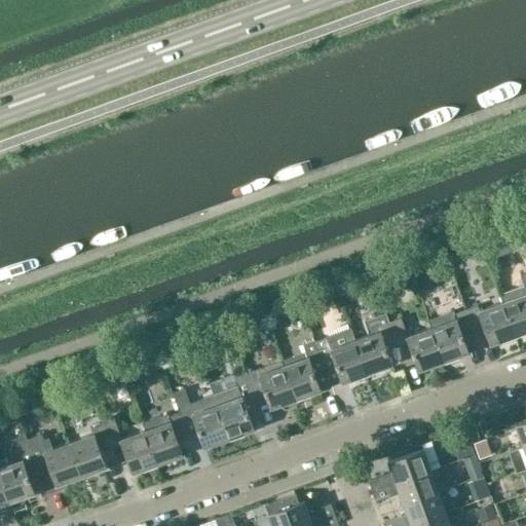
[(525,293),(500,301),(512,335),(525,329),(525,271),(518,274),(525,293)]
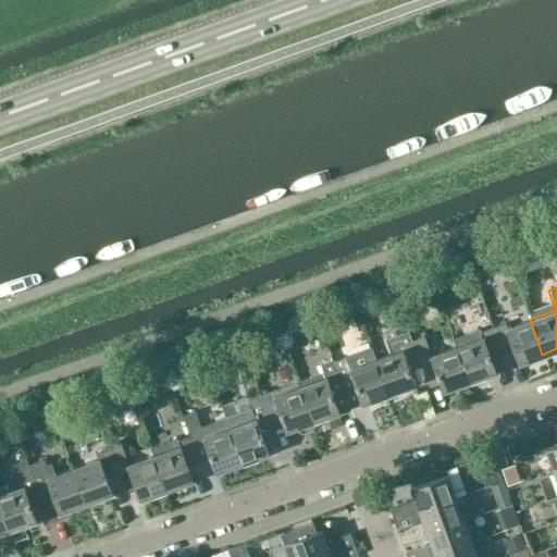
[(491,327),(499,353),(511,348),(517,363),(542,355),(530,319),(505,329),(503,323),(491,327)]
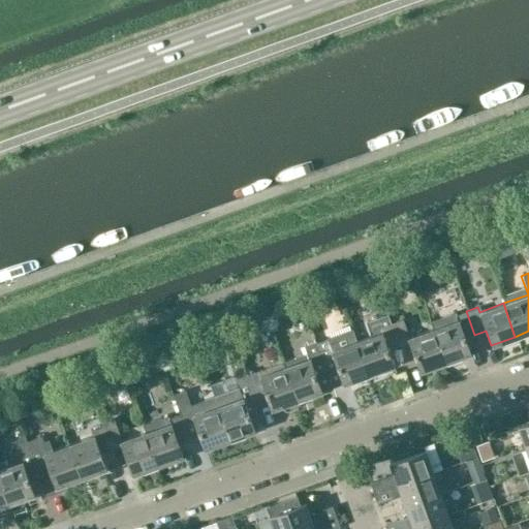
[(463,339),(474,335),(466,311),(455,315),(454,312),(429,321),(432,329),(443,363),(444,364),(446,365),(457,362),(458,360),(457,358),(468,353),(463,339)]
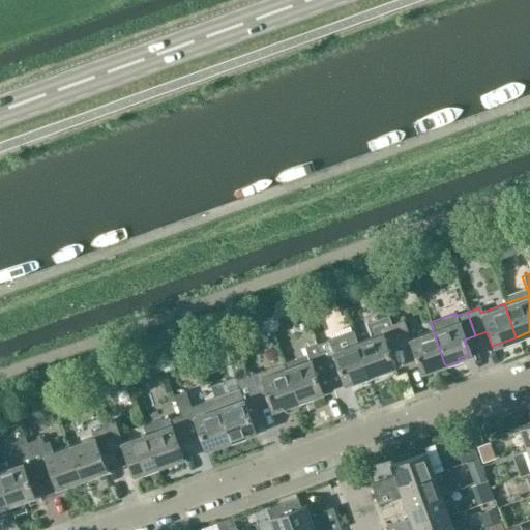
[(373,336),(357,342),(370,375),(392,366),(387,352),(399,348),(390,324),(387,316),(367,322),(373,336)]
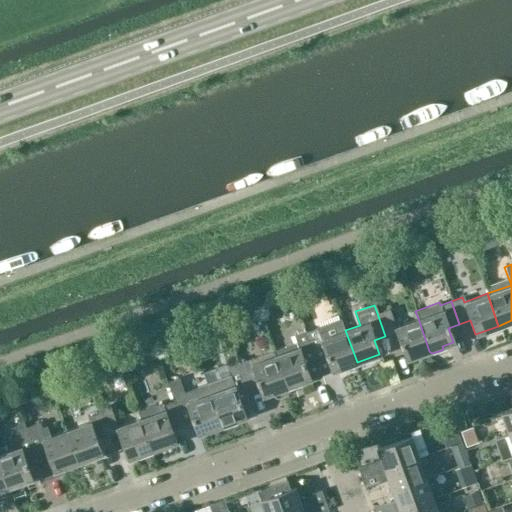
[(377,313),(385,336),(396,332),(406,359),(429,351),(418,318),(395,326),(388,309),(377,313)]
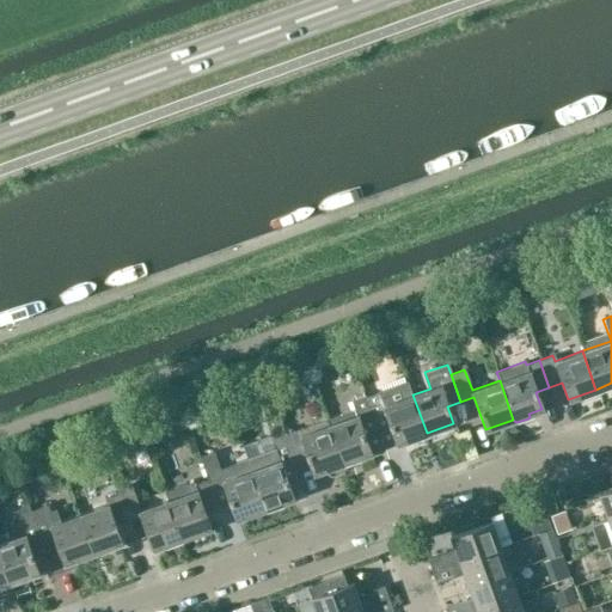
[(353,398),(356,408),(369,403),(366,393),(353,398)]
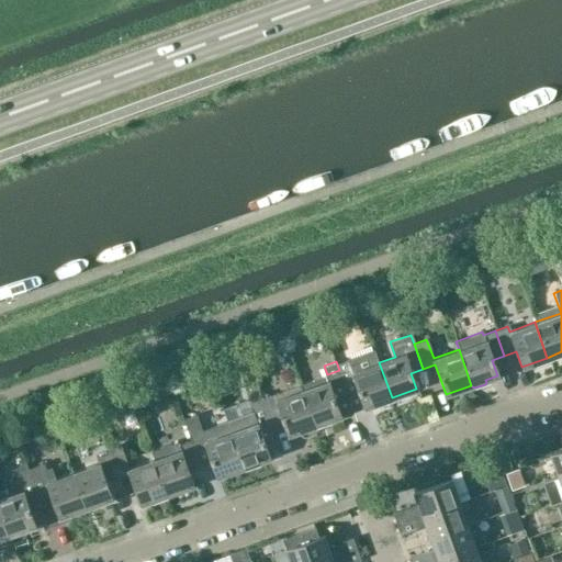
[(339,370),(348,395),(360,391),(366,406),(392,397),(379,362),(355,370),(353,364),(339,370)]
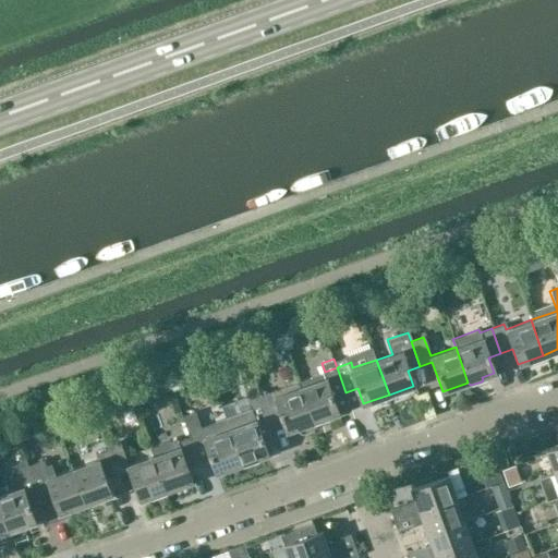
[(346,392),(337,367),(325,372),(299,381),(314,426),(329,420),(328,416),(340,413),(334,397),(346,392)]
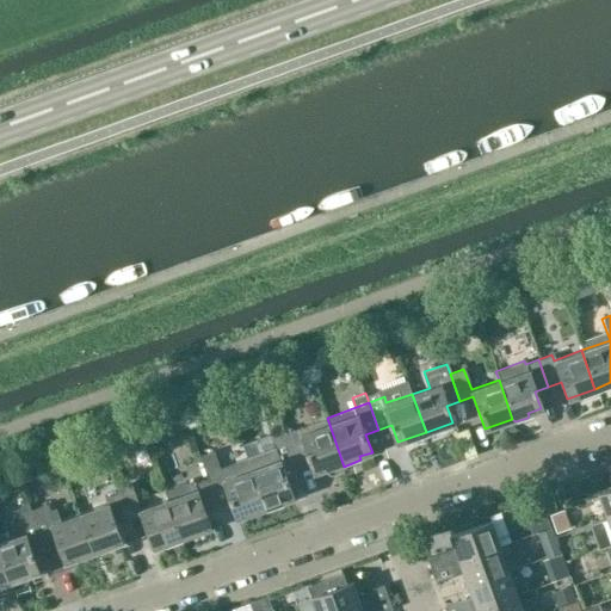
[(327,418),(285,432),(295,460),(308,456),(314,473),(326,468),(328,473),(332,475),(341,471),(344,467),(327,418)]
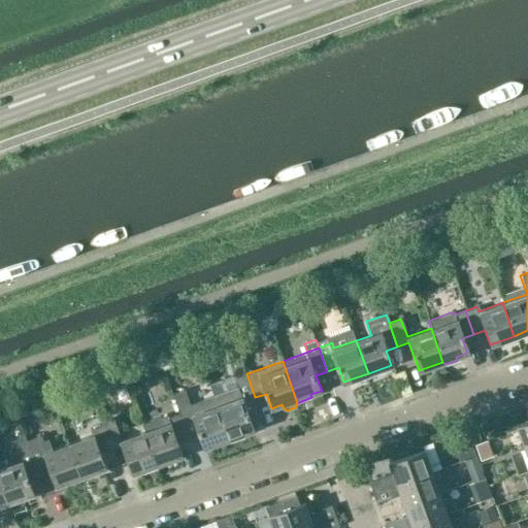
[(244,401),(255,397),(246,373),(236,377),(239,387),(215,395),(230,438),(255,430),(244,401)]
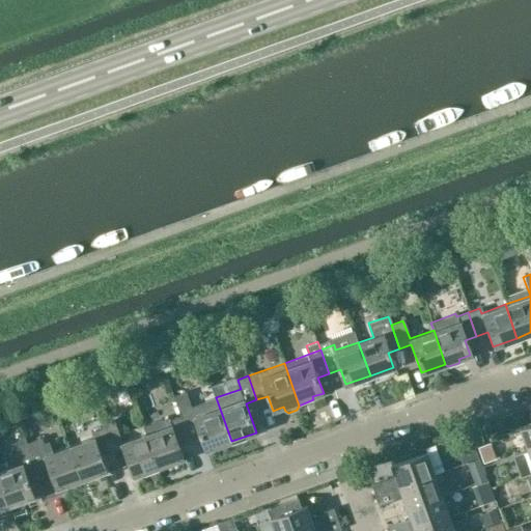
[(174,397),(182,417),(190,441),(201,437),(205,450),(231,441),(216,397),(193,406),(188,392),(174,397)]
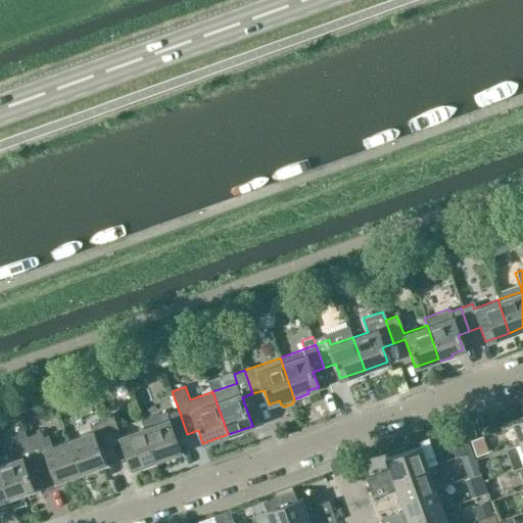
[(141,420),(144,428),(156,461),(181,452),(176,437),(187,434),(179,411),(168,415),(167,411),(141,420)]
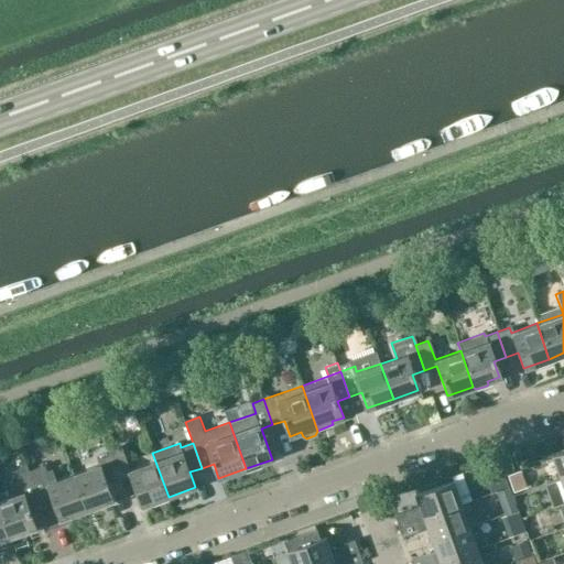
[(123,449),(109,455),(119,481),(130,477),(141,507),(169,497),(155,462),(131,470),(123,449)]
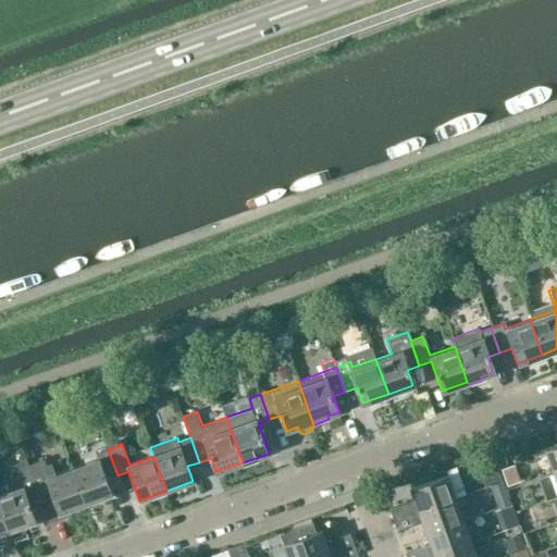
[(553,473),(556,471),(556,445),(544,450),(553,473)]
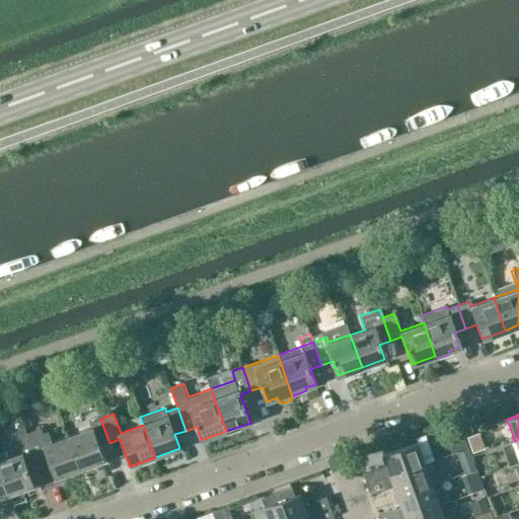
[(68,437),(79,469),(103,461),(98,446),(109,443),(100,419),(90,422),(92,428),(68,437)]
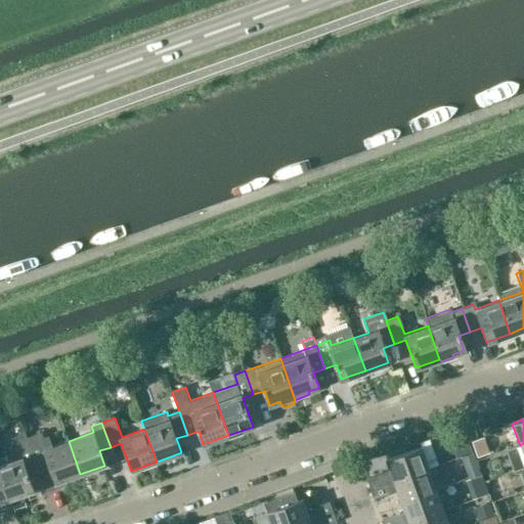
[(29,476),(40,472),(28,438),(28,439),(25,431),(13,439),(16,448),(10,451),(14,461),(0,466),(0,473),(9,499),(10,504),(14,505),(24,501),(25,497),(24,494),(35,491),(29,476)]
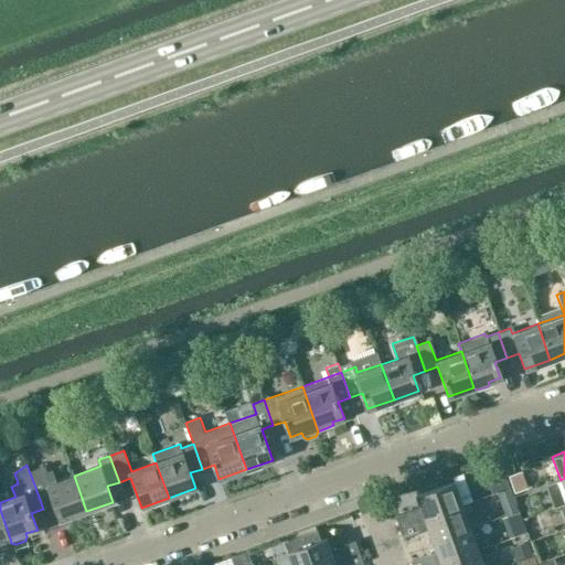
[(61,521),(86,511),(74,476),(56,482),(53,471),(48,473),(45,467),(30,472),(43,509),(55,505),(61,521)]
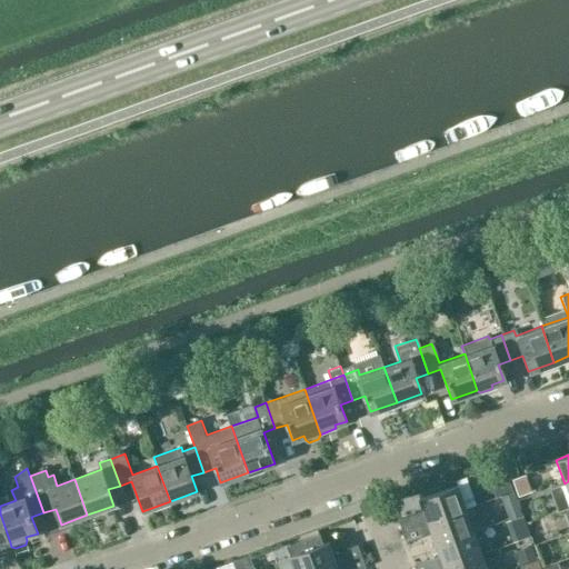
[(568,481),(565,483),(548,489),(556,512),(568,507),(568,481)]
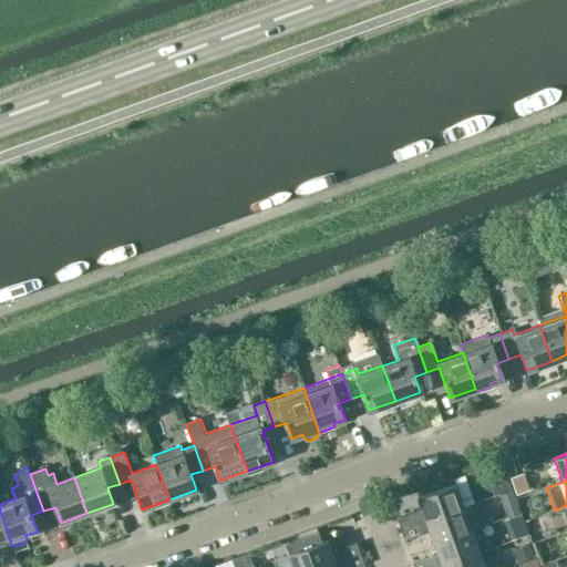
[(395,518),(400,531),(462,507),(454,484),(416,497),(421,509),(395,518)]
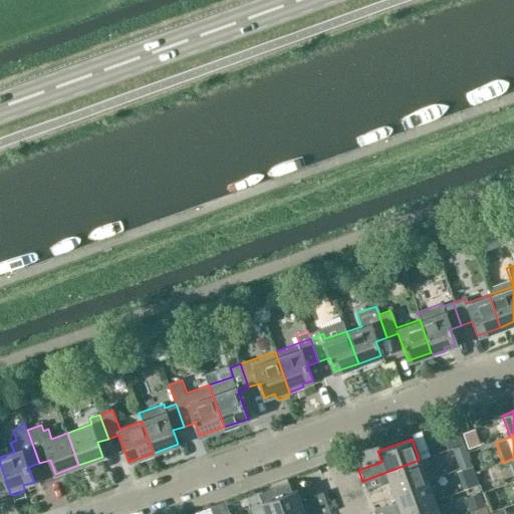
[(389,482),(393,492),(427,480),(419,460),(362,481),(366,491),(389,482)]
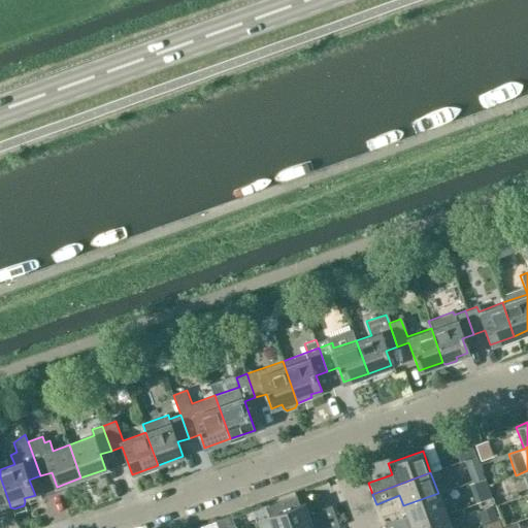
[(0,506),(9,503),(0,476),(0,506)]
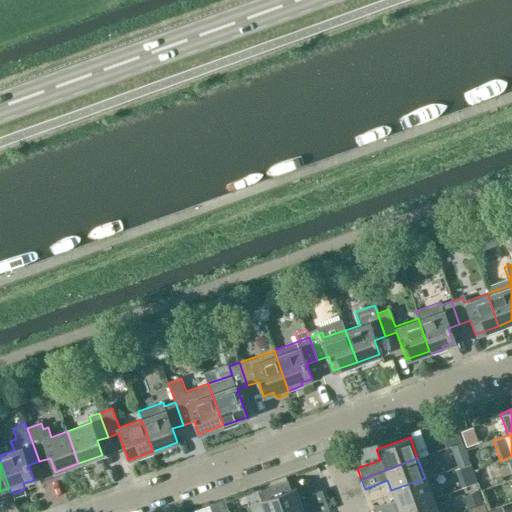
[(425,478),(391,490),(395,500),(372,508),(373,511),(393,511),(432,498),(425,478)]
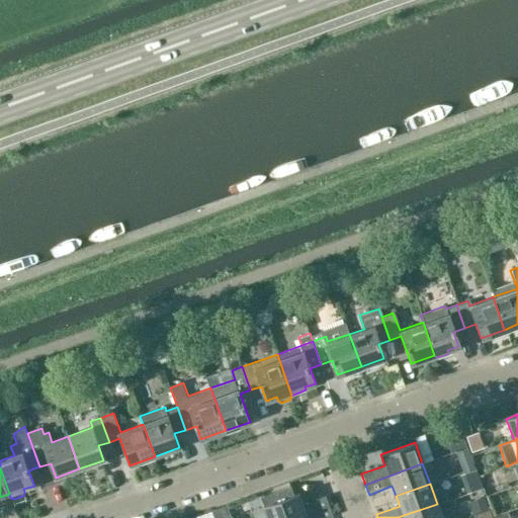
[(264,506),(268,517),(296,517),(329,506),(325,497),(301,505),(297,494),(264,506)]
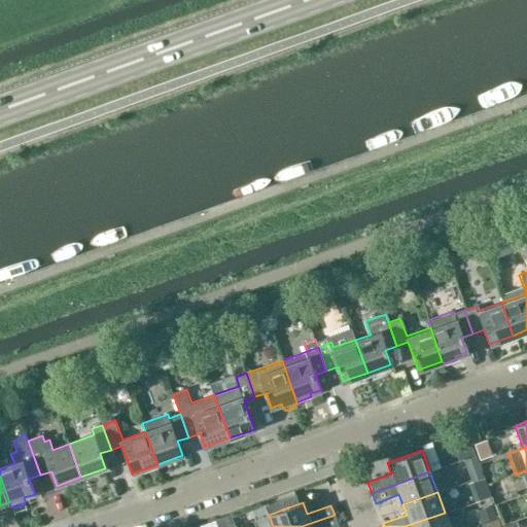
[(450,526),(445,513),(405,526),(450,526)]
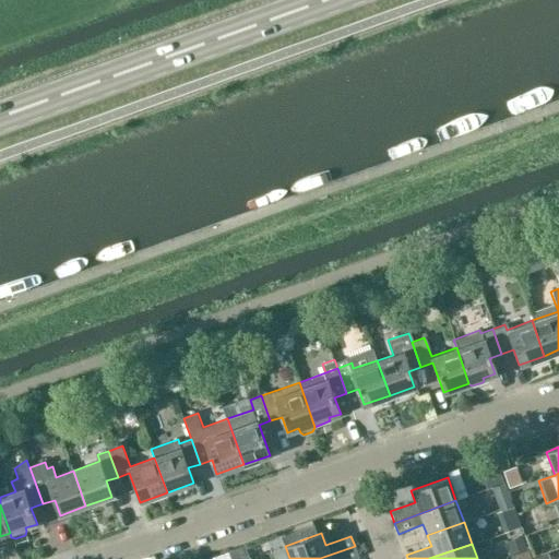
[(245,545),(230,550),(232,555),(233,558),(241,558),(249,557),(245,545)]
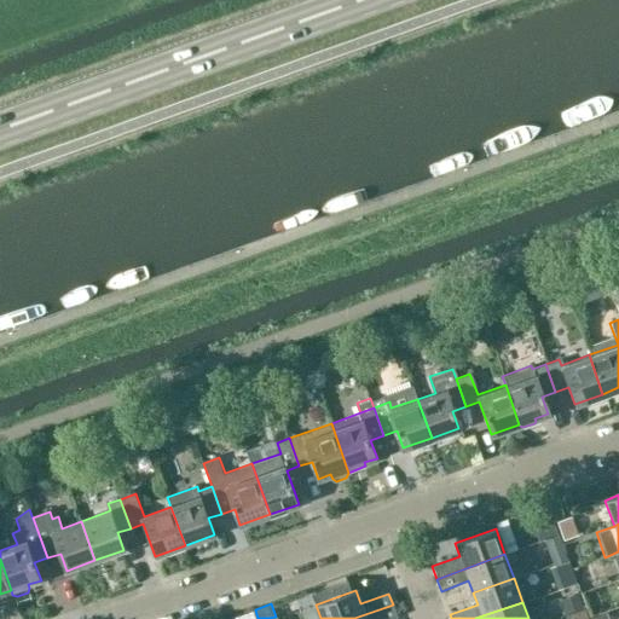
[(391,618),(397,617),(393,605),(354,618),(391,618)]
